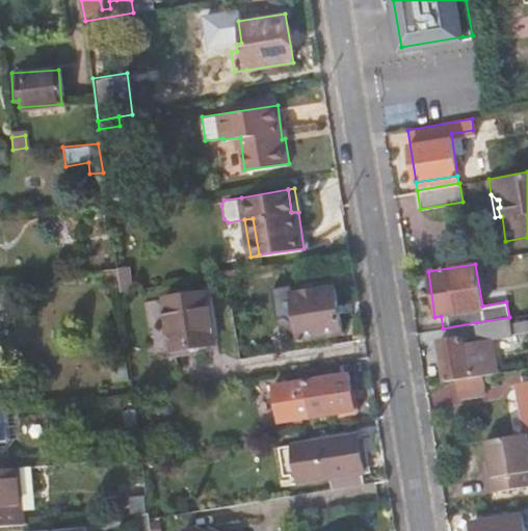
[(341,330),(335,284),(293,291),(292,284),(273,286),(278,316),(286,315),(297,324),(298,337),(341,330)]
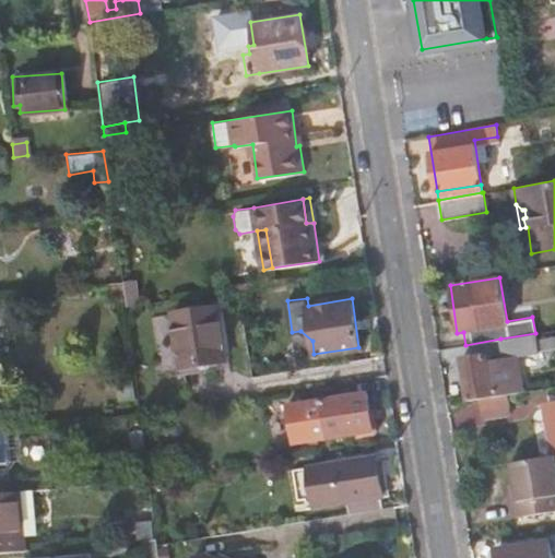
[(177,367),(226,359),(217,304),(169,311),(177,367)]
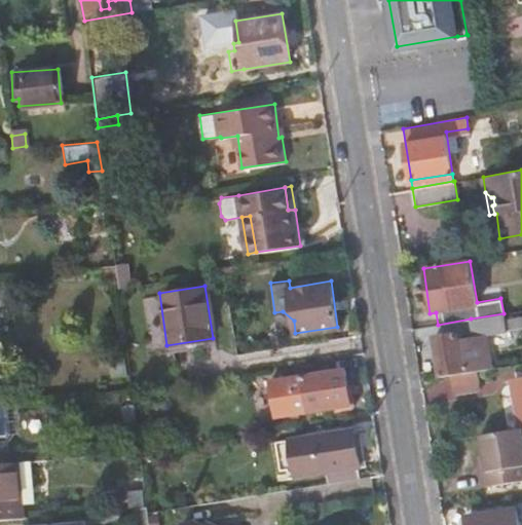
[(521,329),(521,309),(504,313),(471,319),(473,335),(474,337),(484,336),(521,329)]
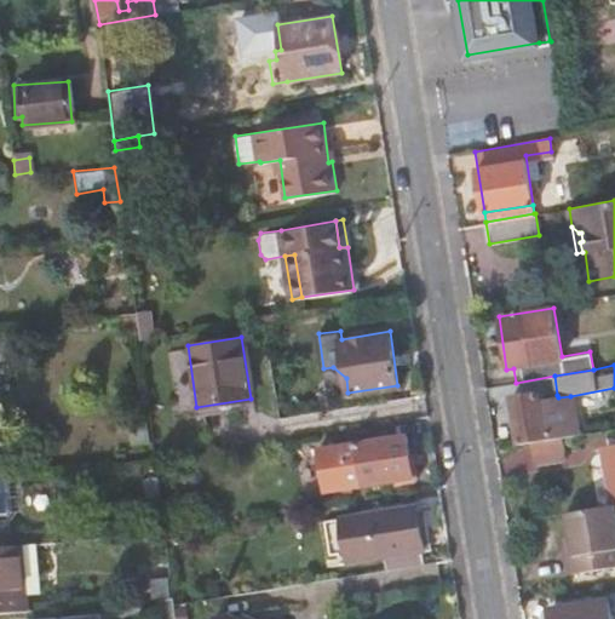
[(578,434),(572,407),(556,410),(553,395),(536,399),(535,391),(507,396),(515,445),(528,442),(557,437),(562,436),(578,434)]
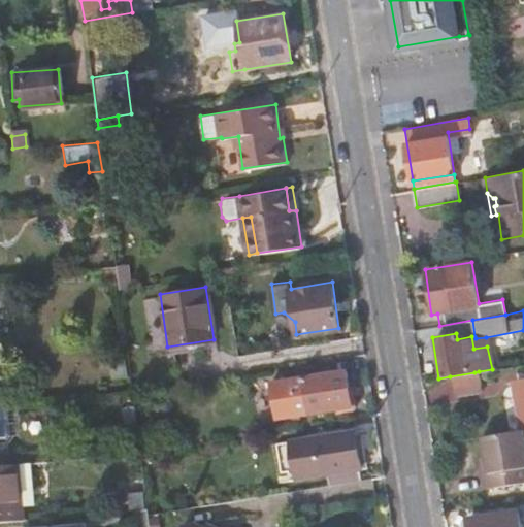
[(475,336),(471,336),(473,349),(487,347),(486,337),(476,338),(475,336)]
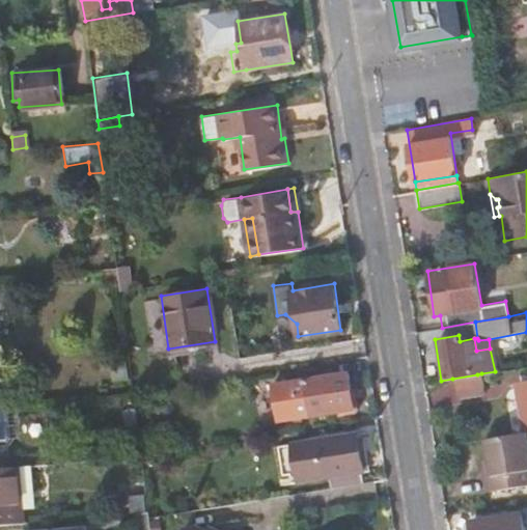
[(352,410),(345,372),(269,384),(275,422),(352,410)]
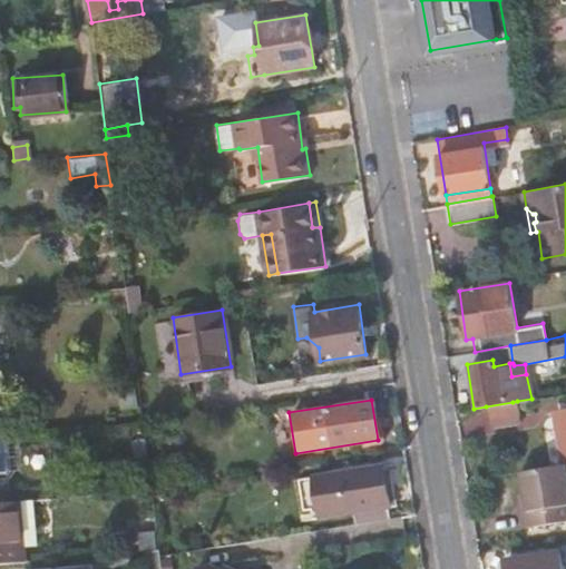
[(516,422),(513,402),(486,406),(489,427),(516,422)]
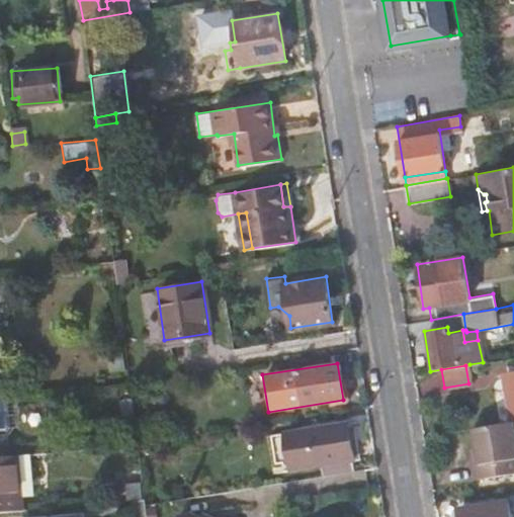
[(503,400),(507,421),(512,421),(513,420),(513,371),(504,374),(508,399),(503,400)]
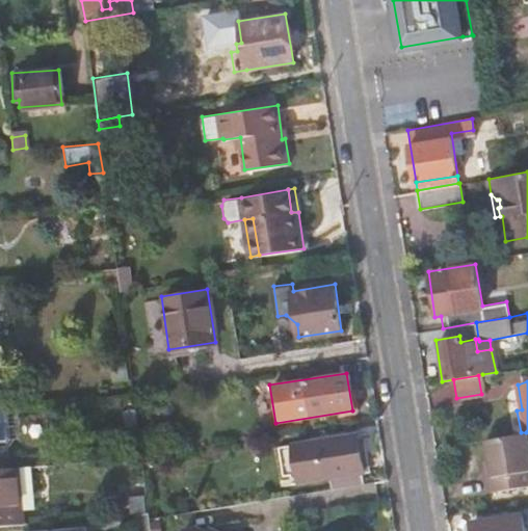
[(511,386),(517,410),(522,409),(518,385),(511,386)]
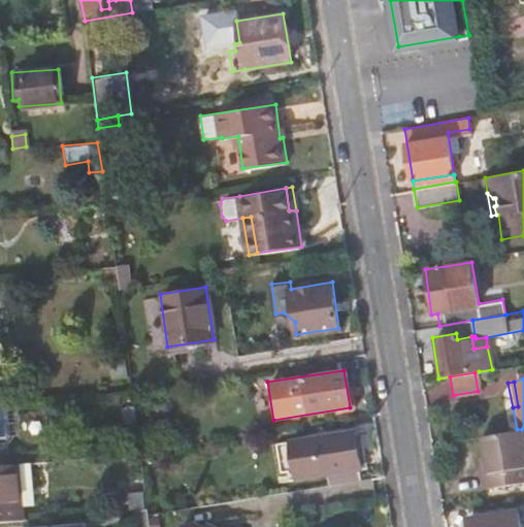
[(137,431),(135,416),(122,417),(124,432),(137,431)]
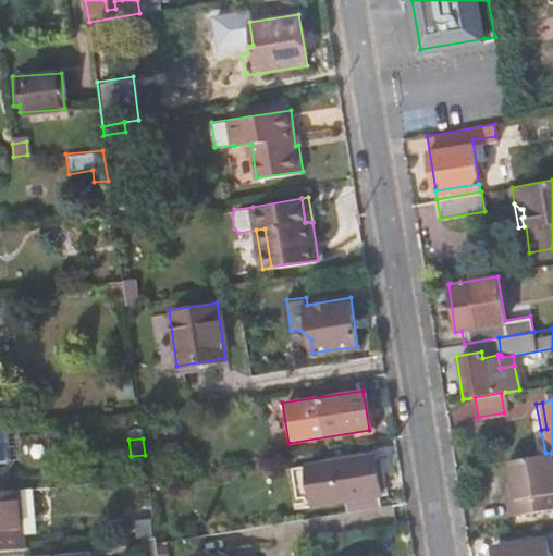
[(348,498),(351,510),(380,506),(379,494),(381,494),(375,451),(297,464),(304,507),(348,498)]
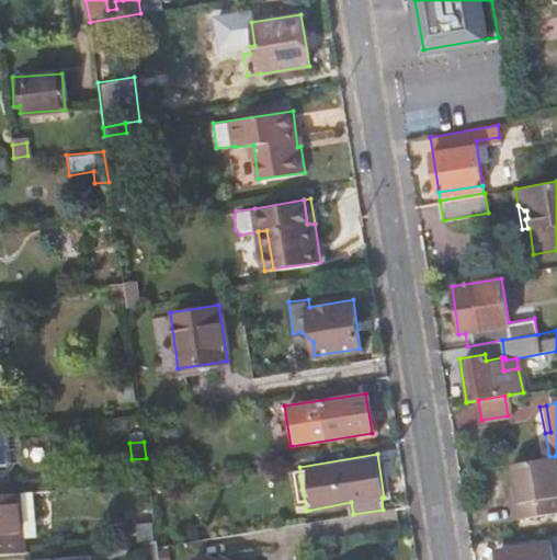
[(556,512),(556,467),(555,456),(549,456),(526,460),(511,463),(514,487),(510,488),(514,518),(556,512)]
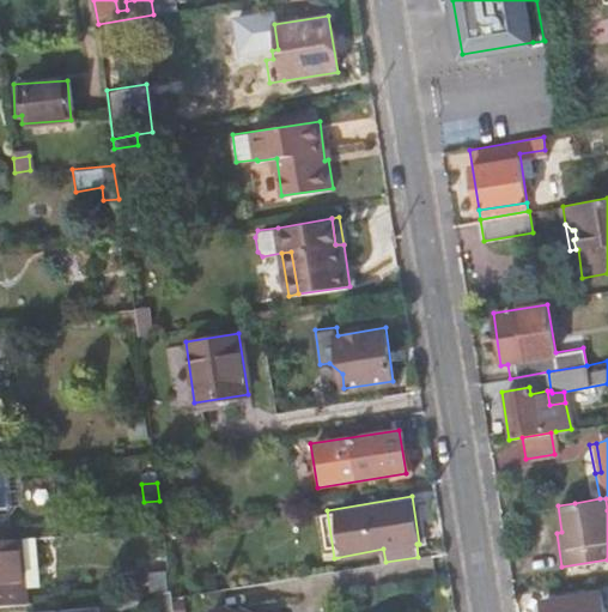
[(20,537),(0,538),(0,605),(28,603),(25,583),(24,565),(38,564),(36,535),(20,537)]
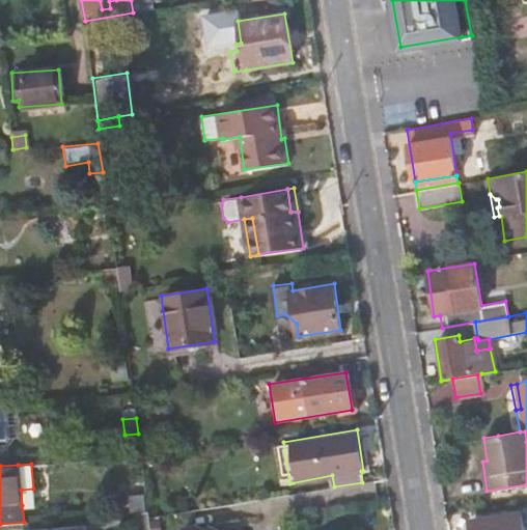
[(33,489),(21,490),(22,505),(34,504),(33,489)]
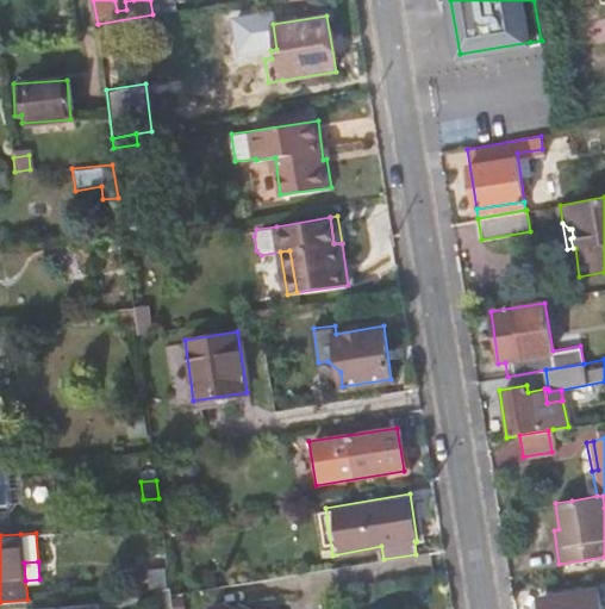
[(162,566),(144,569),(145,588),(164,586),(162,566)]
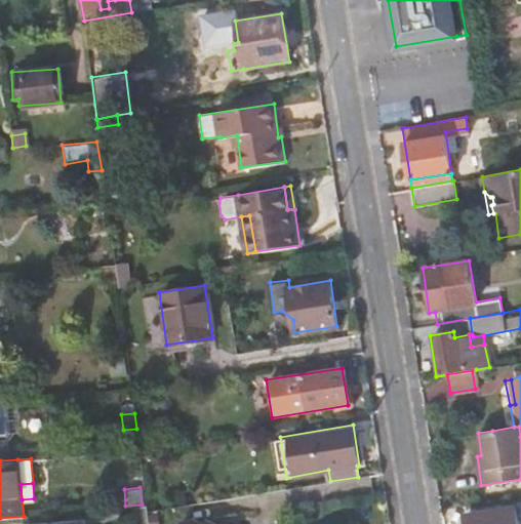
[(134,506),(135,523),(148,523),(147,511),(146,505),(134,506)]
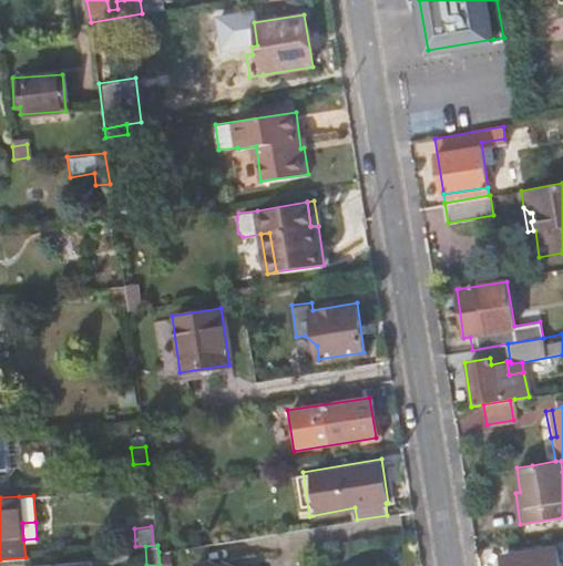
[(556,565),(554,547),(501,556),(502,565),(556,565)]
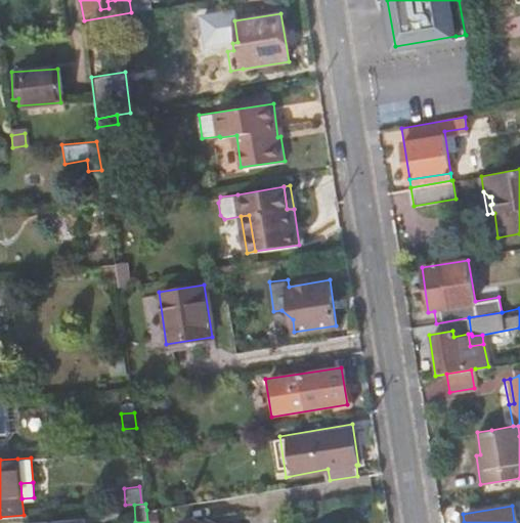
[(205,522),(192,517),(185,514),(183,518),(180,522),(205,522)]
